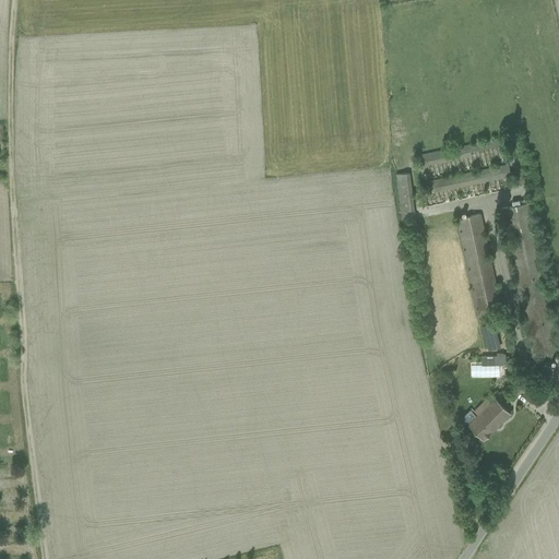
[(502,138),(417,156),(419,168),(506,150),(502,138)]
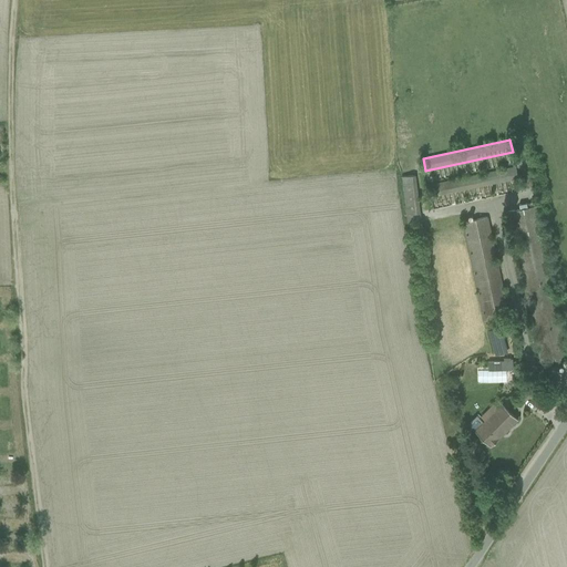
[(515,167),(428,185),(430,198),(517,179),(515,167)]
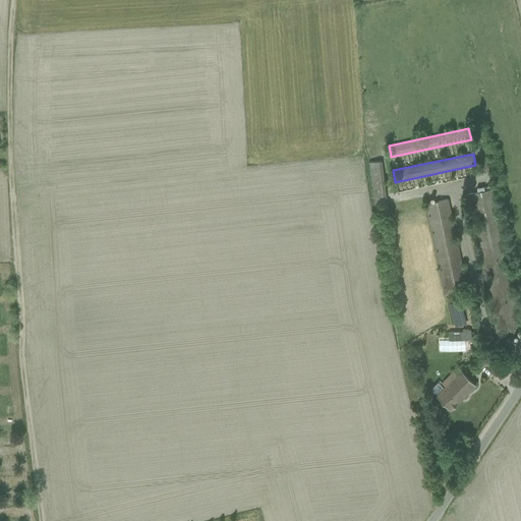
[(387,204),(382,161),(368,163),(373,205),(387,204)]
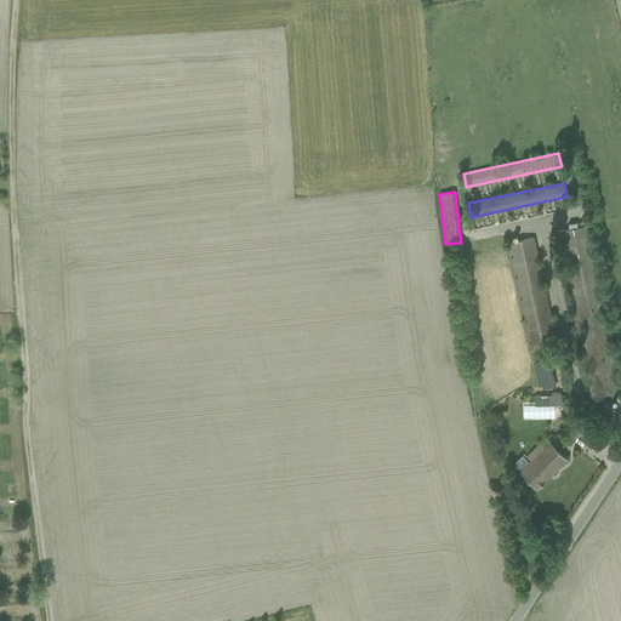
[(557,346),(534,238),(506,244),(529,352),(557,346)]
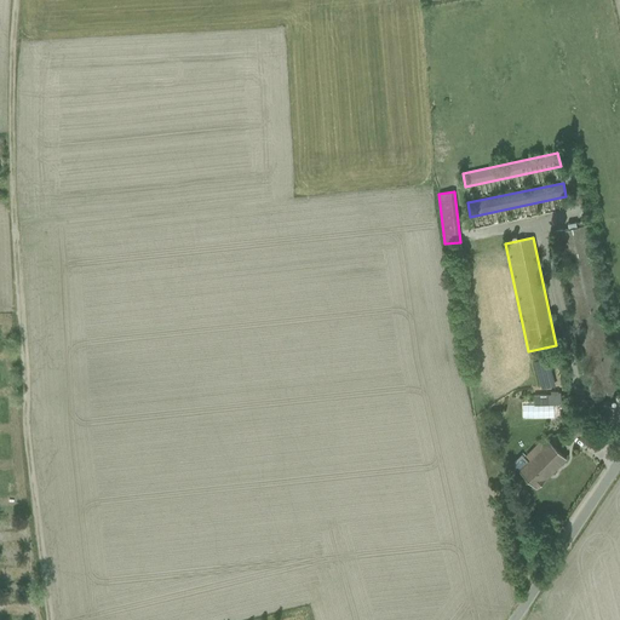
[(555,405),(561,401),(561,395),(533,395),(534,405),(555,405)]
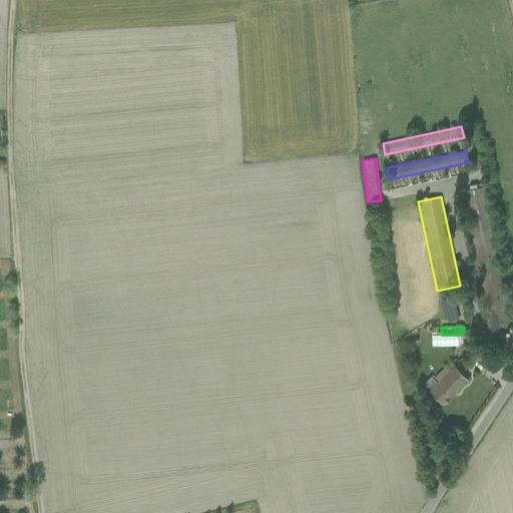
[(462,356),(470,366),(483,356),(475,345),(462,356)]
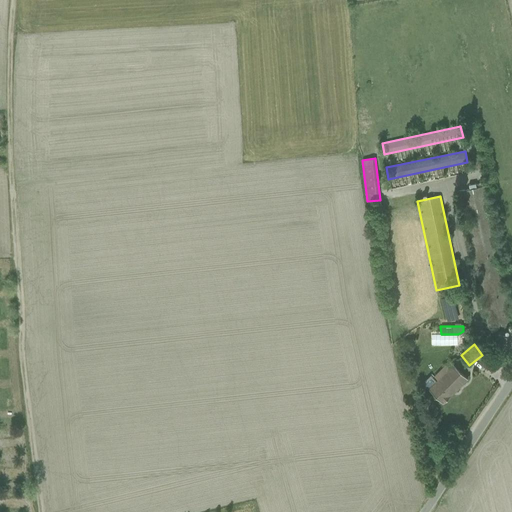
[(442,403),(467,379),(449,360),(433,376),(437,380),(427,389),(442,403)]
